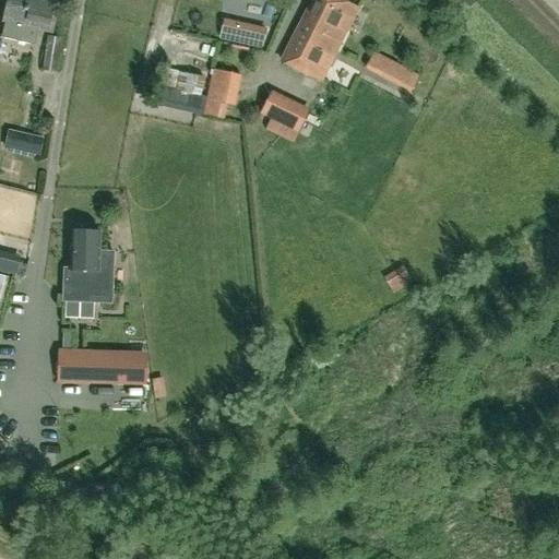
[(38,30),(51,33),(58,0),(7,0),(2,21),(4,22),(0,37),(34,46),(38,30)]
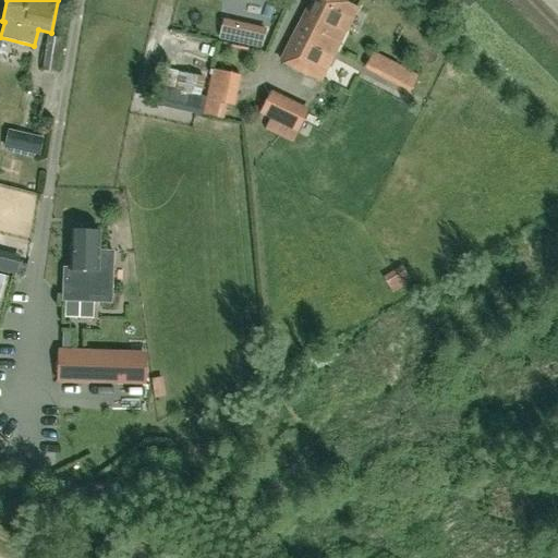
[(319,81),(355,9),(337,0),(311,0),(280,61),(319,81)]
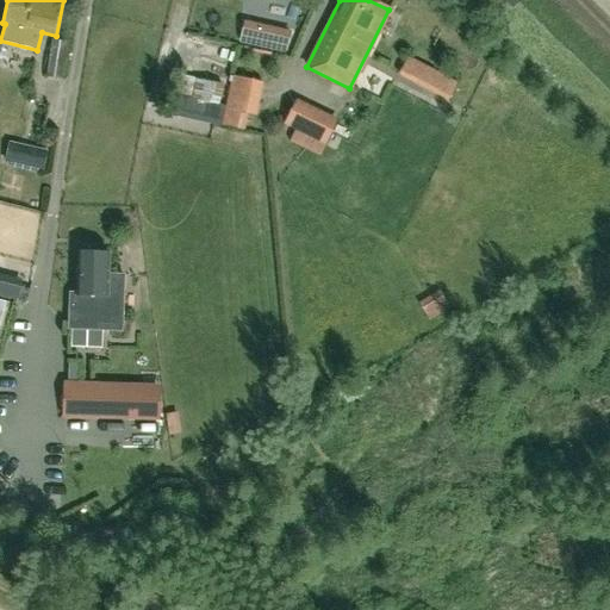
[(61,80),(67,43),(51,39),(45,78),(61,80)]
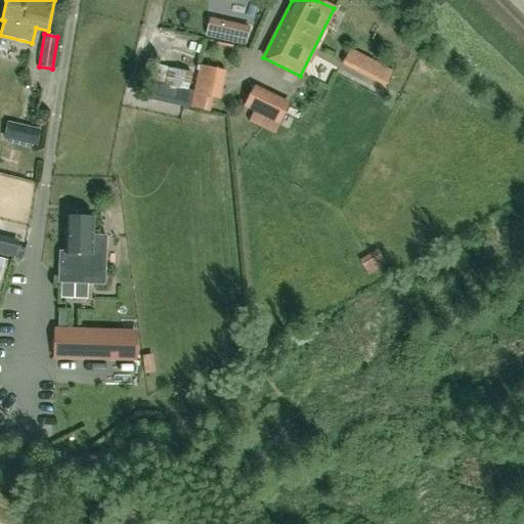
[(350,49),(342,63),(386,86),(393,72),(350,49)]
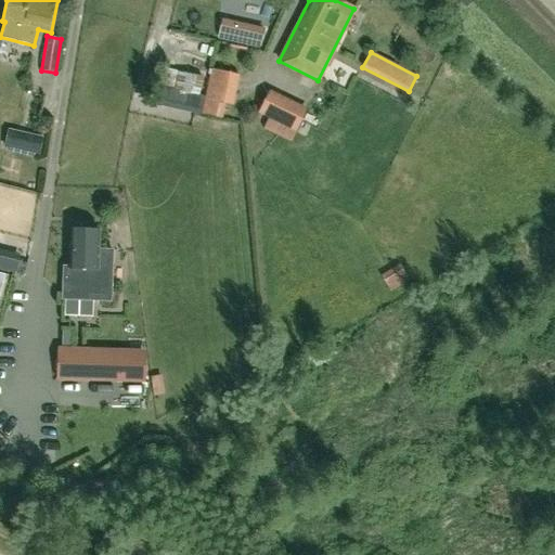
[(203,74),(203,78),(177,72),(162,67),(153,102),(211,117),(215,103),(231,107),(233,99),(250,103),(256,75),(239,72),(237,80),(203,74)]
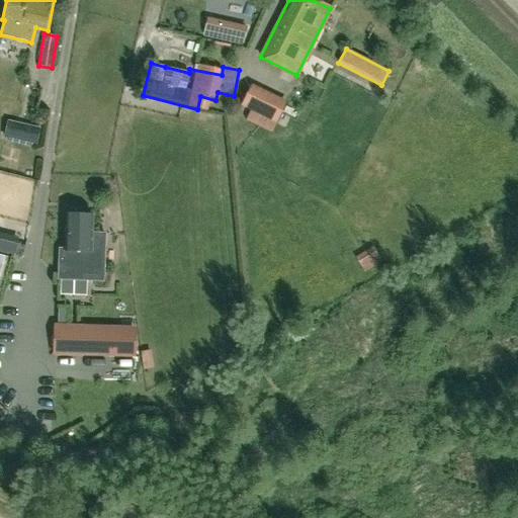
[(248,88),(240,105),(275,123),(284,106),(248,88)]
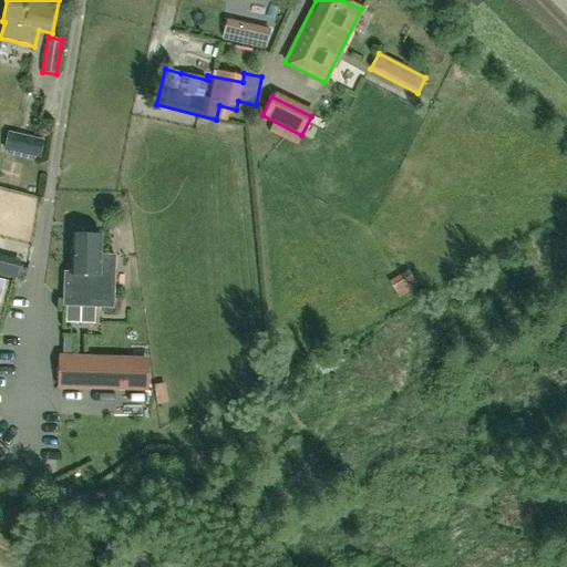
[(3,150),(42,157),(45,140),(8,132),(3,150)]
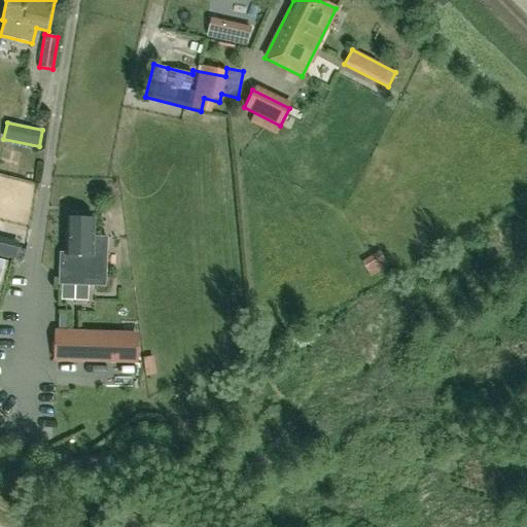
[(106,238),(93,238),(94,219),(67,218),(65,253),(60,253),(59,284),(104,285),(106,238)]
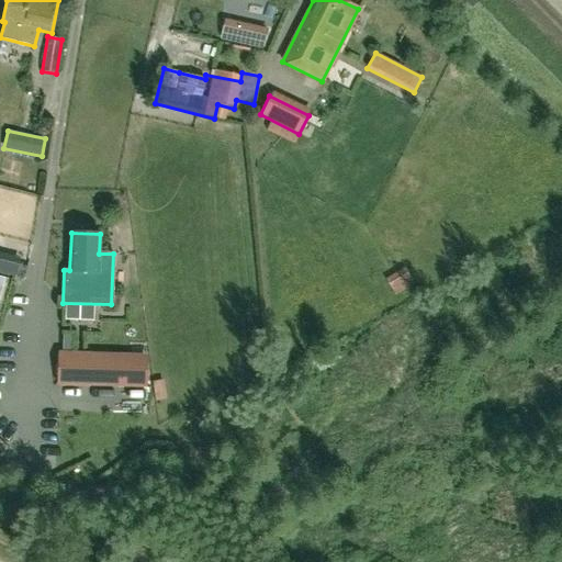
[(0,273),(15,278),(15,276),(19,265),(0,259),(0,273)]
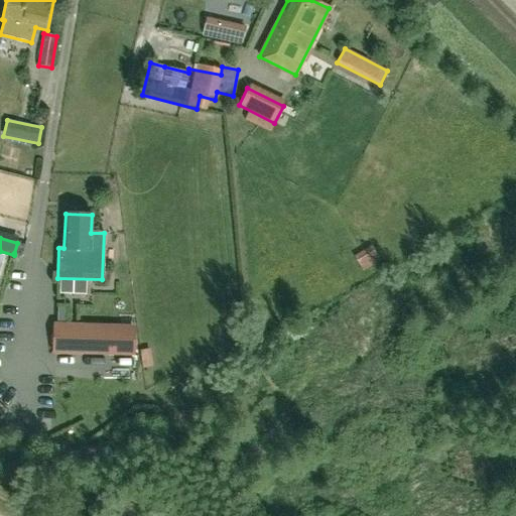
[(53,329),(52,353),(134,356),(134,332),(53,329)]
